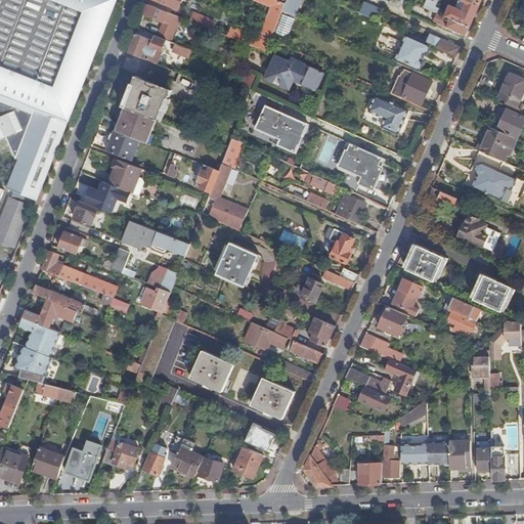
[(8,188),(38,200),(44,183),(117,0),(0,0),(0,72),(8,76),(6,80),(0,77),(0,139),(7,137),(13,150),(16,159),(34,115),(0,100),(0,99),(38,115),(18,163),(8,188)]
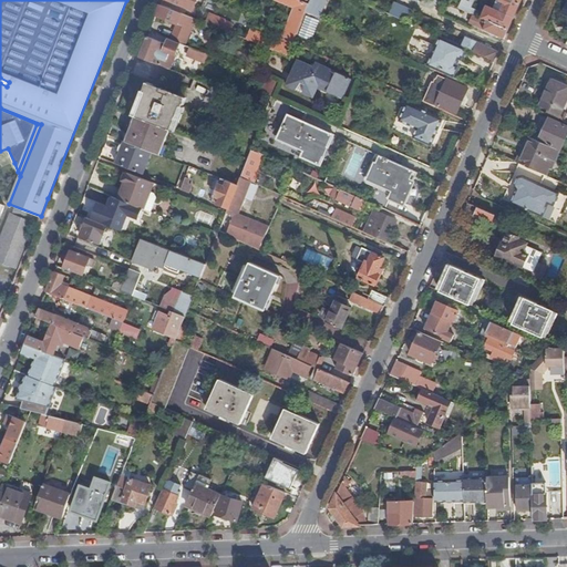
[(167,0),(193,10),(196,0),(167,0)]
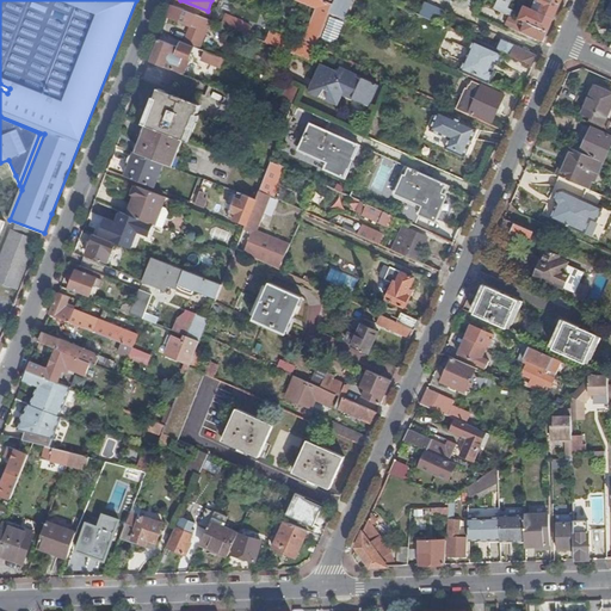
[(333,6),(319,0),(296,0),(318,8),(303,44),(270,30),(265,43),(312,62),(316,48),(331,14),(333,6)]
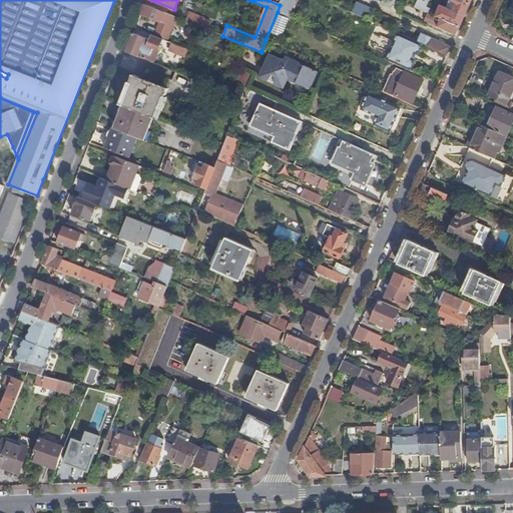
[(282,0),(280,5),(278,12),(289,17),(295,0),(282,0)]
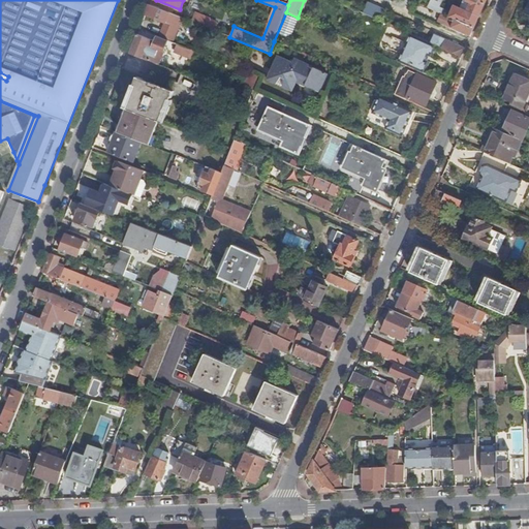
[(432,0),(430,8),(442,13),(443,13),(444,9),(440,7),(442,0),(432,0)]
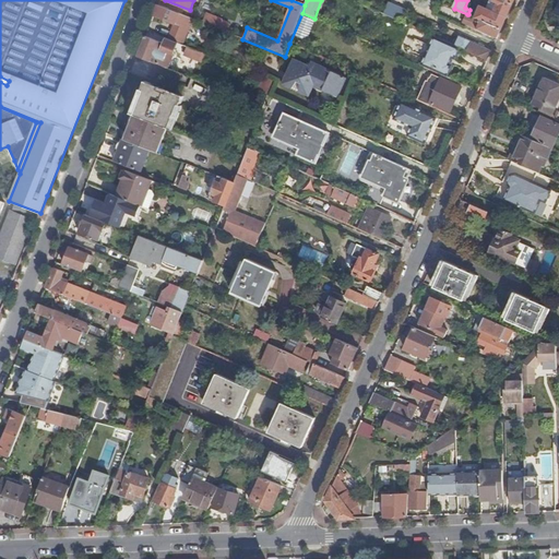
[(475,18),(502,31),(510,12),(515,0),(494,0),(494,2),(497,3),(494,12),(480,7),(475,18)]
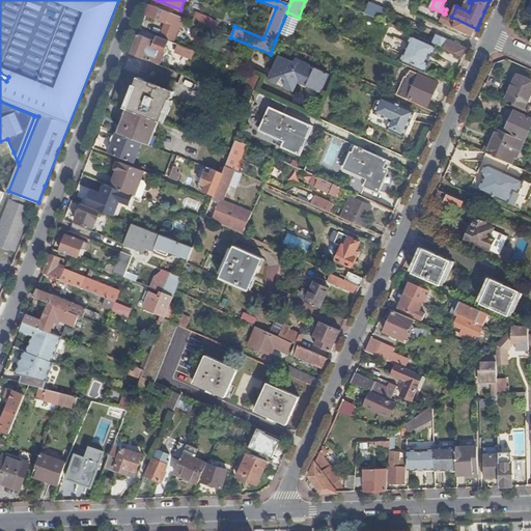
[(186,19),(150,4),(146,15),(167,23),(178,27),(182,21),(185,22),(186,19)]
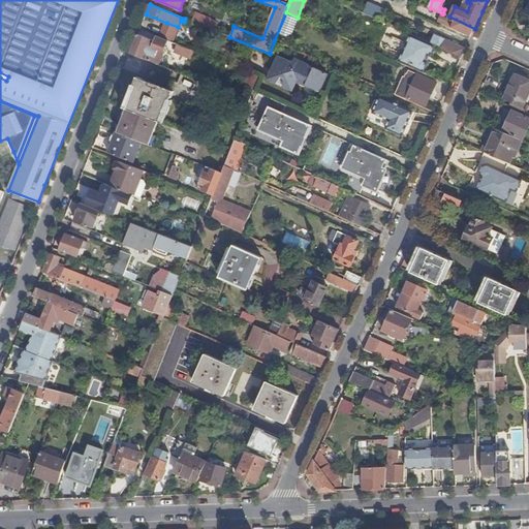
[(438,22),(471,37),(475,29),(449,17),(443,13),(442,13),(438,22)]
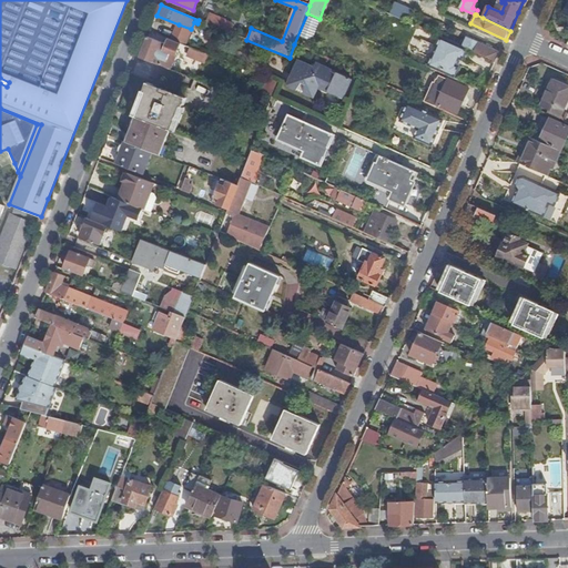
[(208,19),(206,23),(221,29),(222,24),(208,19)]
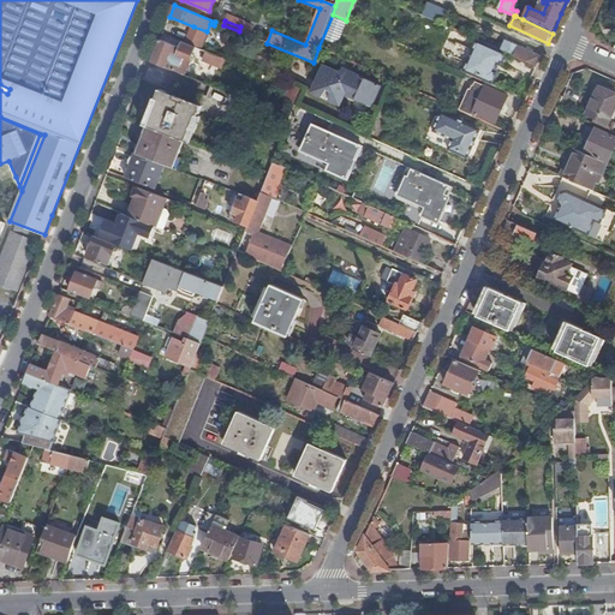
[(207,31),(193,27),(186,43),(196,47),(199,48),(207,31)]
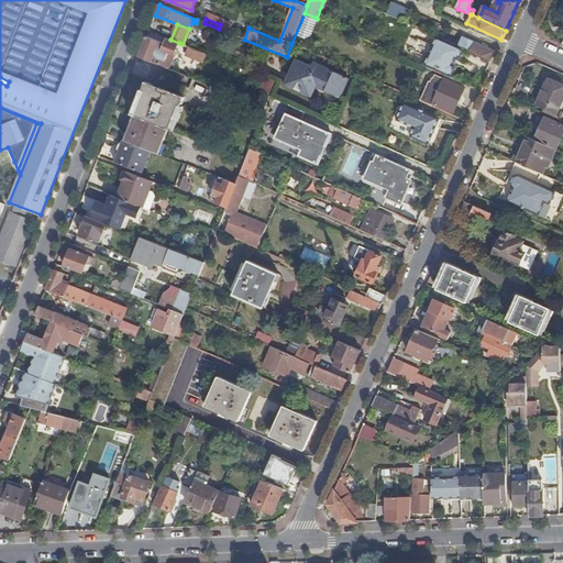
[(165,44),(146,36),(143,46),(139,56),(169,69),(177,50),(165,44)]
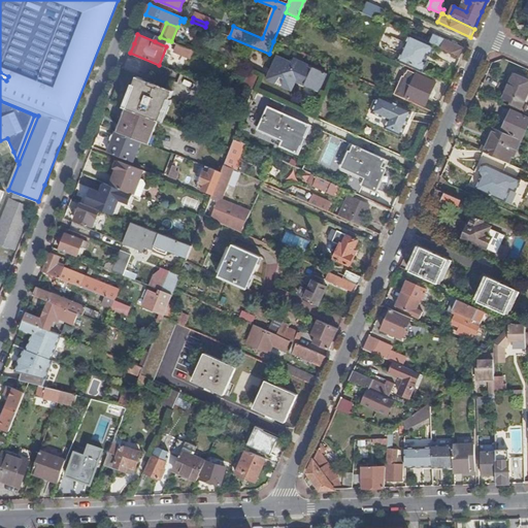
[(398,63),(422,73),(427,63),(425,61),(428,55),(430,56),(434,44),(430,42),(410,34),(398,63)]
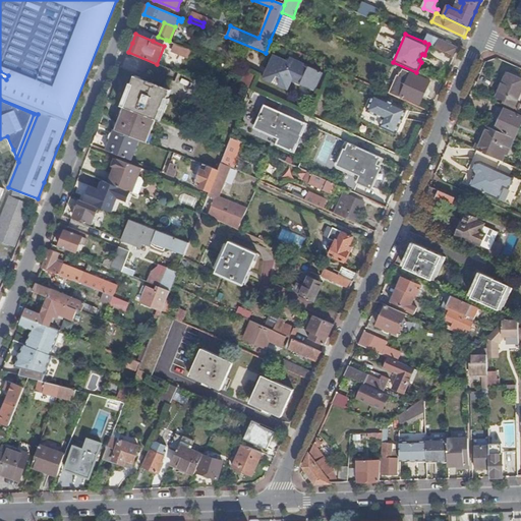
[(428,44),(456,56),(459,48),(427,34),(424,42),(428,44)]
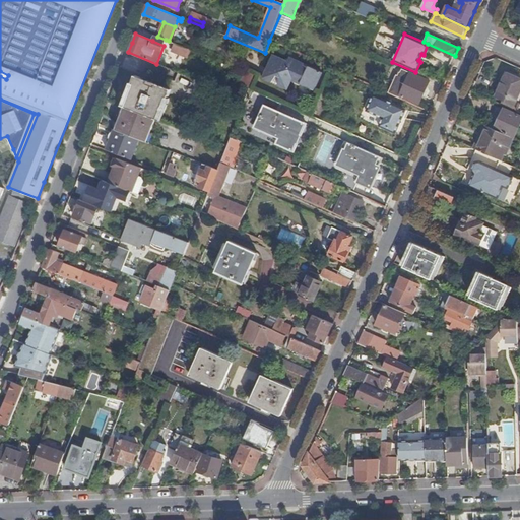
[(157,37),(154,36),(152,41),(164,46),(166,40),(157,37)]
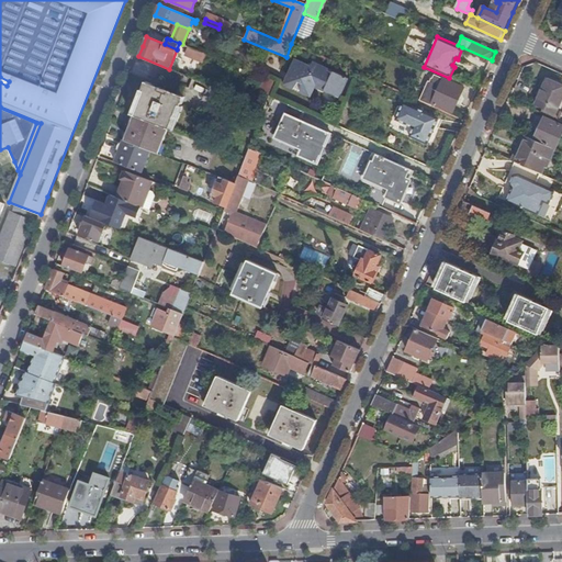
[(206,54),(190,47),(187,56),(203,63),(206,54)]
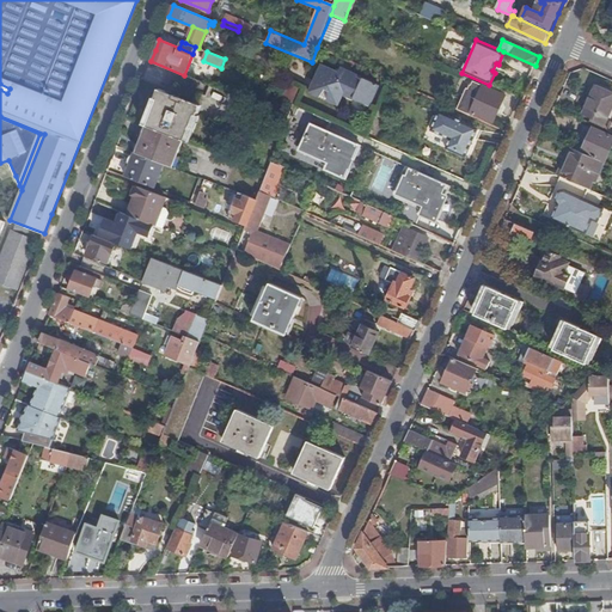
[(356,95),(355,99),(371,106),(380,85),(341,68),(340,72),(323,66),(316,83),(323,85),(325,90),(332,92),(336,91),(346,95),(347,90),(356,95)]
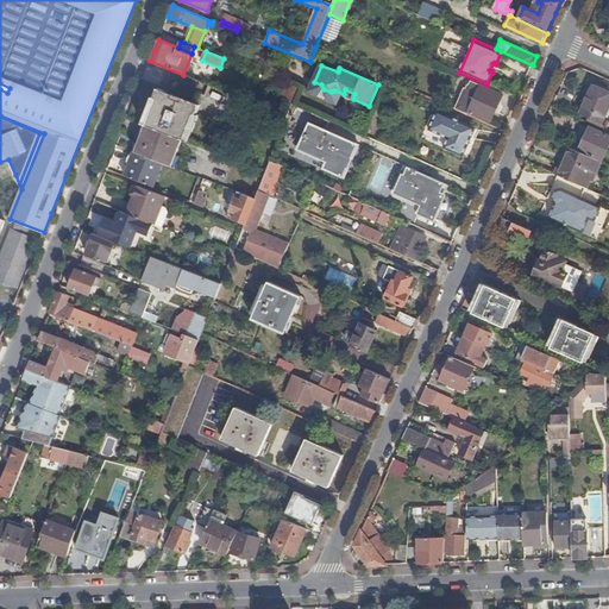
[(347,111),(353,99),(355,94),(345,89),(344,94),(334,90),(331,92),(324,89),(321,85),(314,82),(308,93),(347,111)]
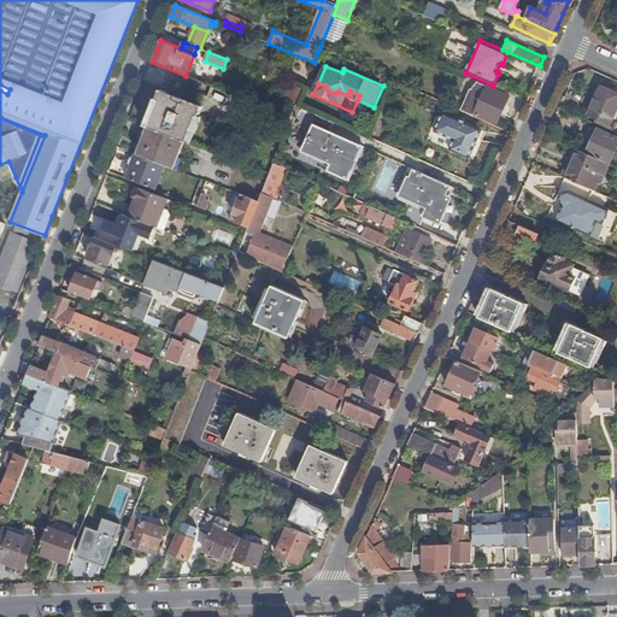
[(463,111),(477,118),(479,115),(498,123),(510,98),(477,83),(474,92),(471,90),(463,111)]
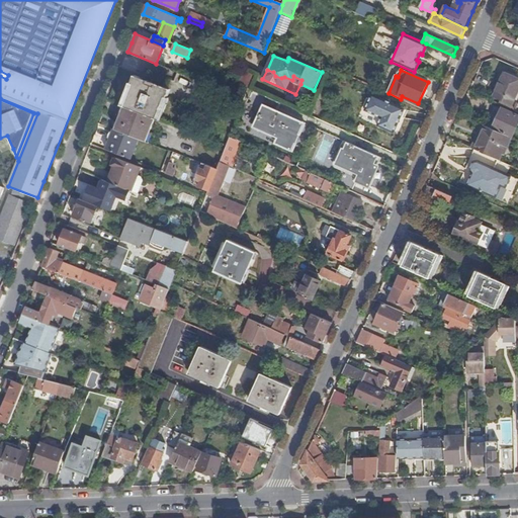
[(249,89),(250,89),(255,76),(244,72),(239,84),(249,89)]
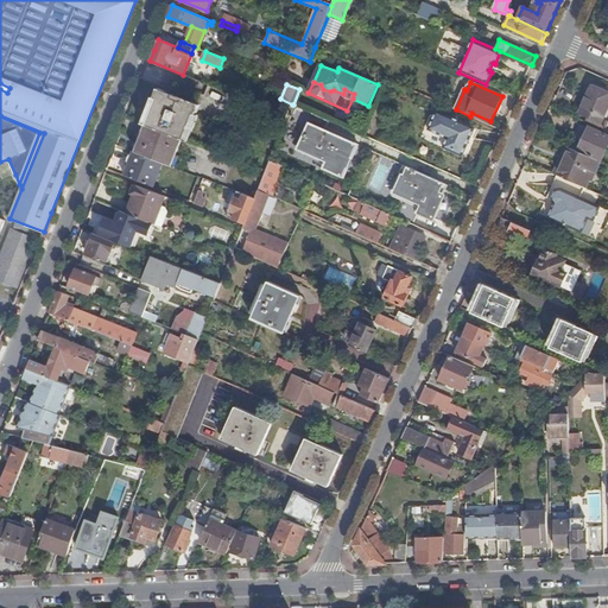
[(586,122),(600,128),(607,109),(607,93),(593,87),(581,113),(589,116),(586,122)]
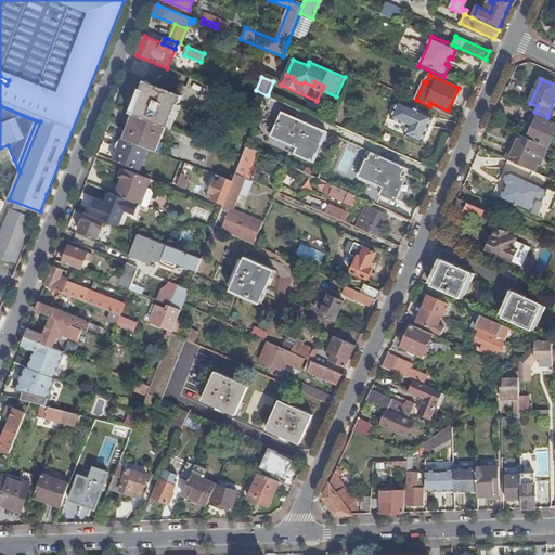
[(143,90),(134,114),(167,127),(169,127),(179,103),(180,104),(183,95),(146,80),(142,90),(143,90)]
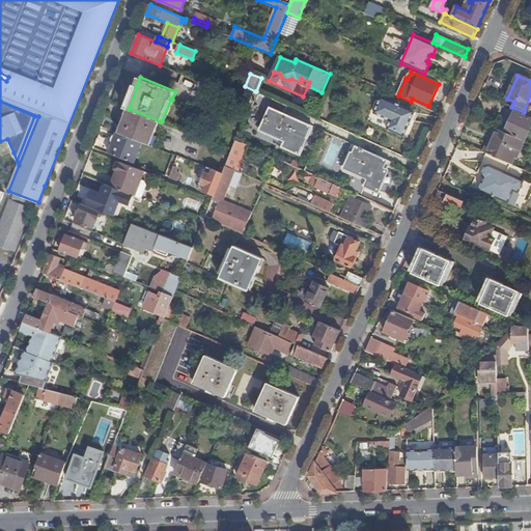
[(134,85),(124,108),(129,109),(137,86),(136,86),(134,85)]
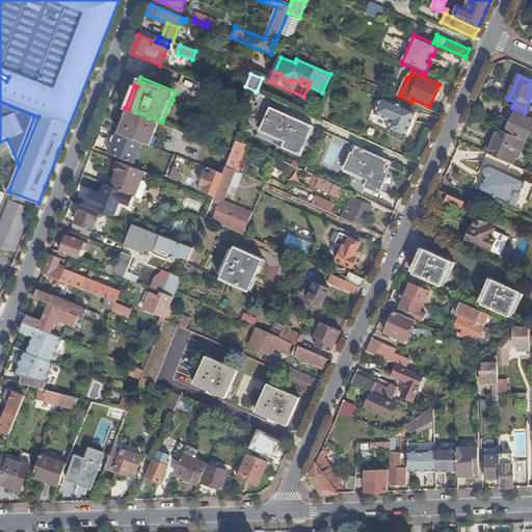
[(417,112),(382,98),(375,114),(392,122),(389,130),(405,138),(417,112)]
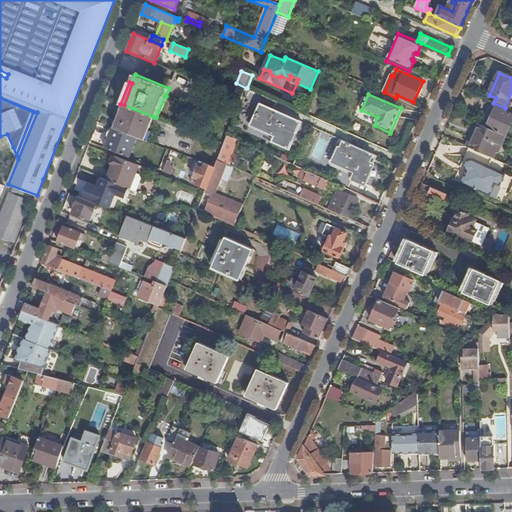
[(168,97),(166,96),(165,95),(156,117),(159,119),(168,97)]
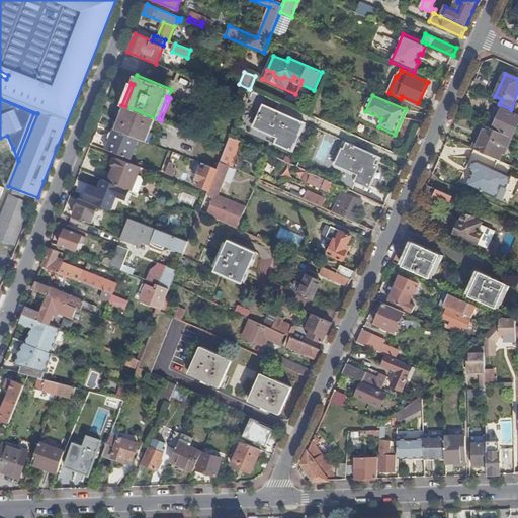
[(300,136),(306,123),(265,105),(256,126),(270,133),(274,131),(281,134),(282,139),(279,145),(293,151),(297,144),(295,143),(298,135),(300,136)]
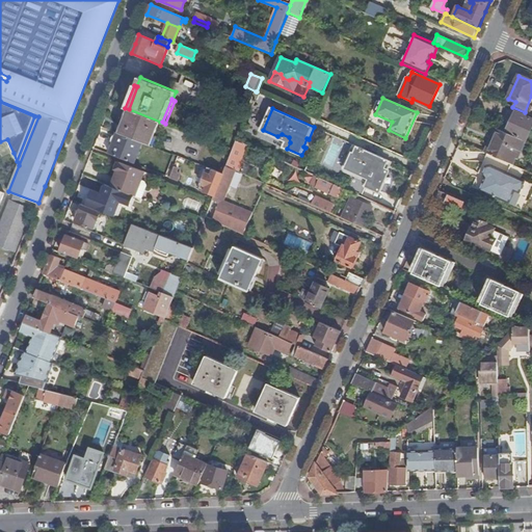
[(160,122),(129,109),(120,133),(142,142),(152,145),(160,122)]
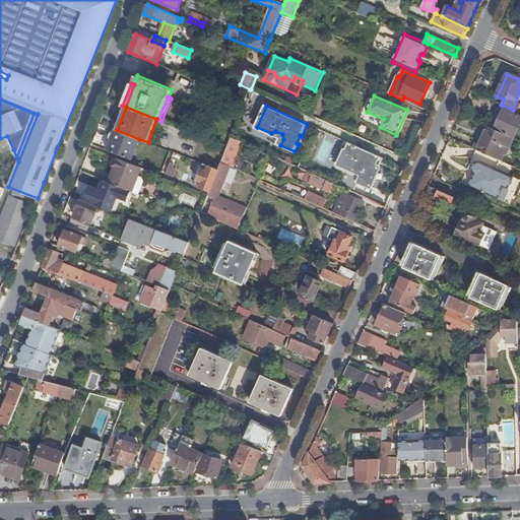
[(500,118),(495,130),(511,137),(514,139),(519,125),(519,116),(503,109),(503,110),(496,107),(493,114),(500,118)]
